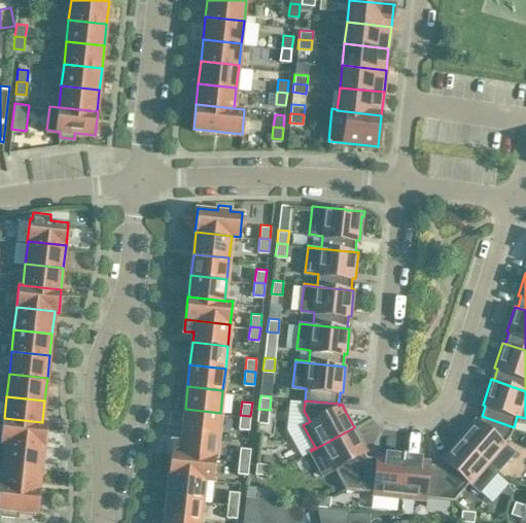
[(218,434),(220,413),(185,409),(182,430),(218,434)]
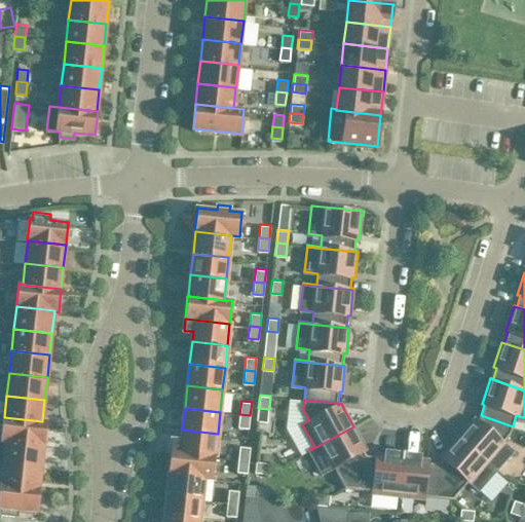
[(269,409),(258,408),(257,420),(267,421),(269,409)]
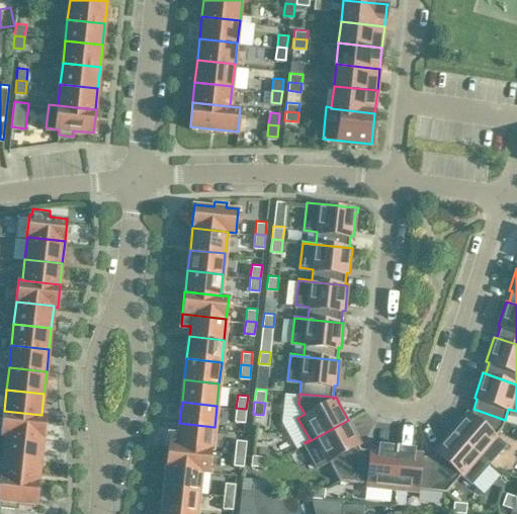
[(245,421),(246,409),(236,408),(235,420),(245,421)]
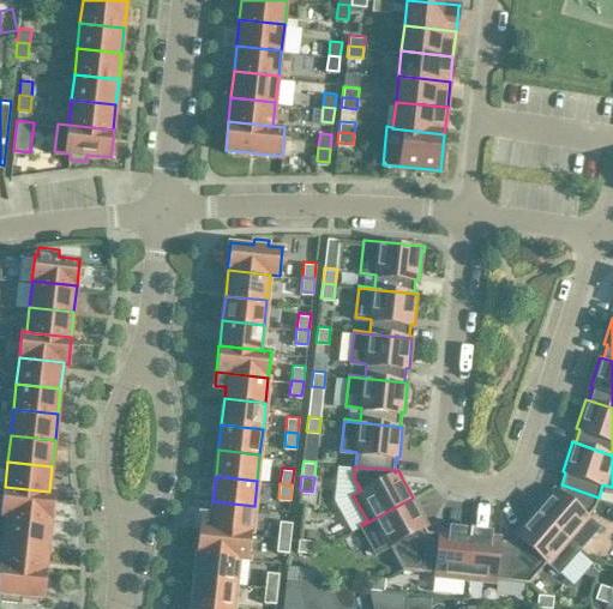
[(599,498),(562,484),(558,489),(556,487),(535,510),(580,548),(599,525),(587,514),(596,505),(599,498)]
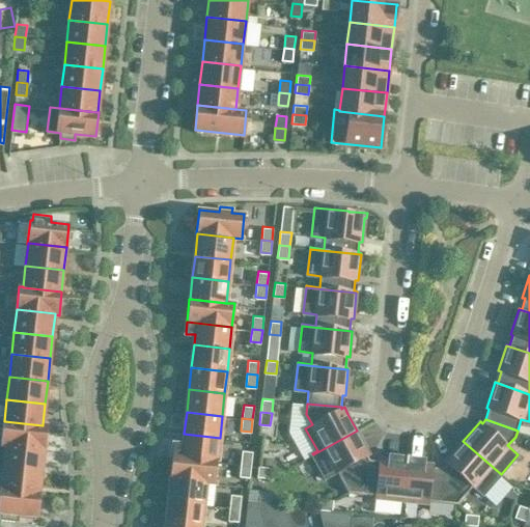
[(47,425),(43,424),(43,425),(4,421),(2,445),(6,445),(6,444),(45,448),(47,425)]
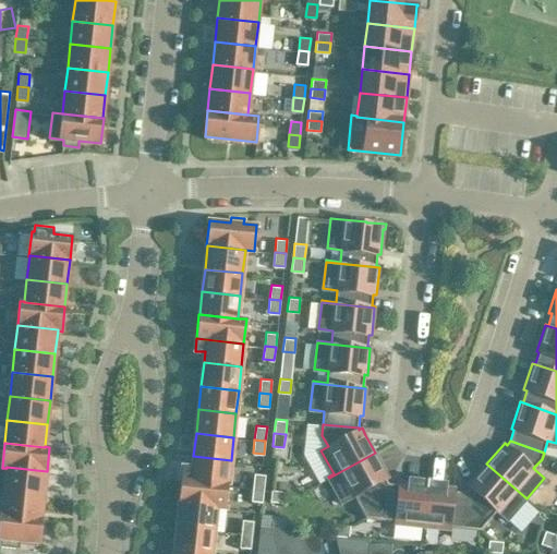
[(389,483),(388,483),(386,478),(388,477),(385,469),(375,453),(329,478),(342,502),(354,495),(366,516),(385,518),(389,483)]
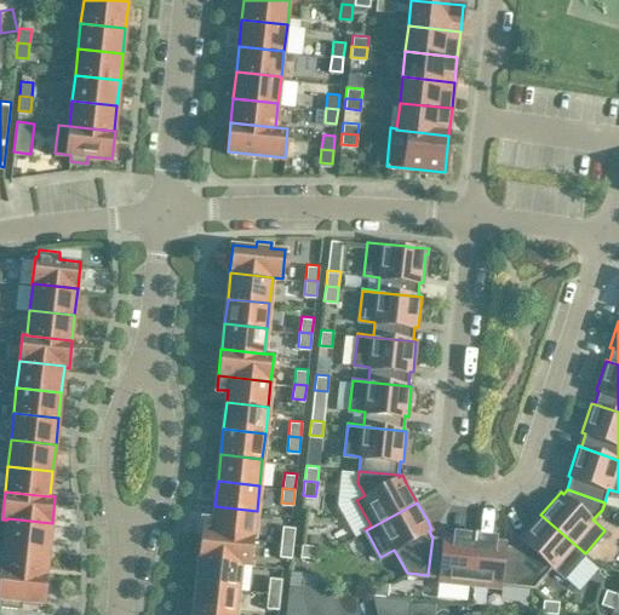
[(254,538),(257,511),(215,506),(213,518),(202,517),(201,532),(254,538)]
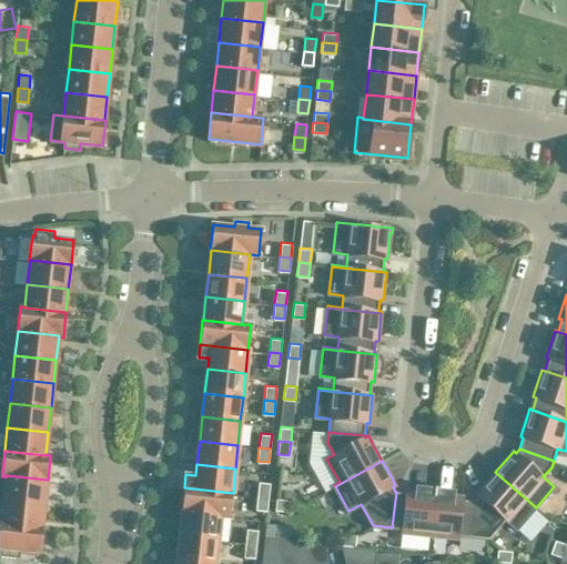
[(495,472),(482,486),(476,493),(479,495),(475,501),(471,536),(489,539),(506,519),(517,529),(536,507),(495,472)]
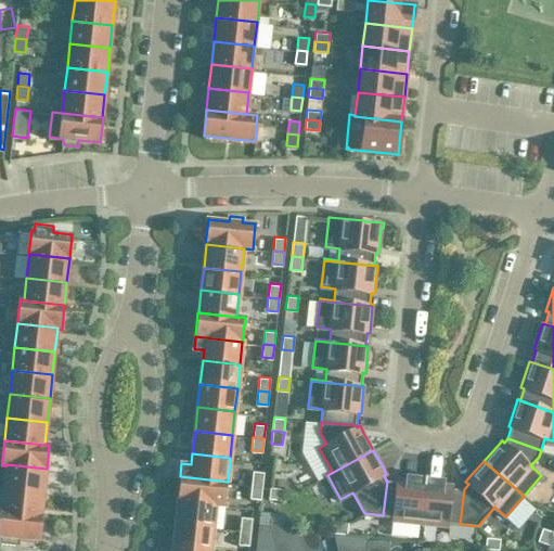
[(43,492),(47,469),(7,464),(7,465),(3,488),(43,492)]
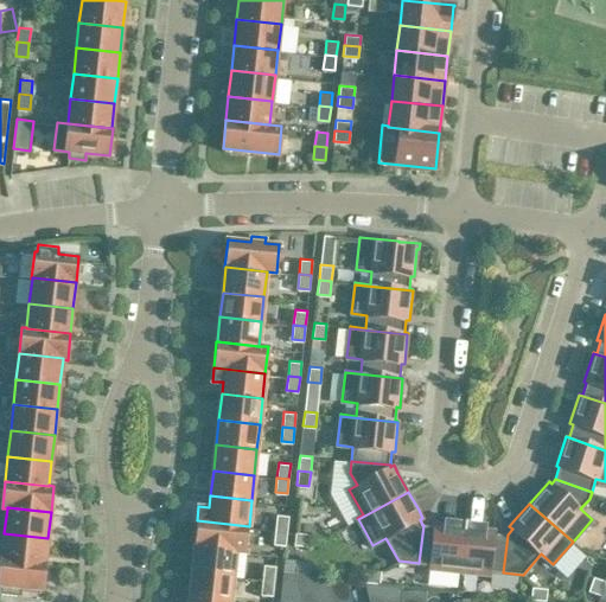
[(276,513),(275,529),(287,530),(288,516),(276,513)]
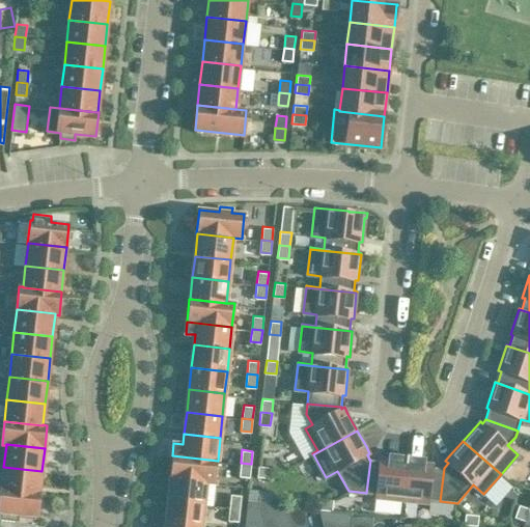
[(408,456),(389,454),(388,459),(381,458),(380,461),(370,460),(366,493),(377,494),(375,497),(402,500),(408,456)]
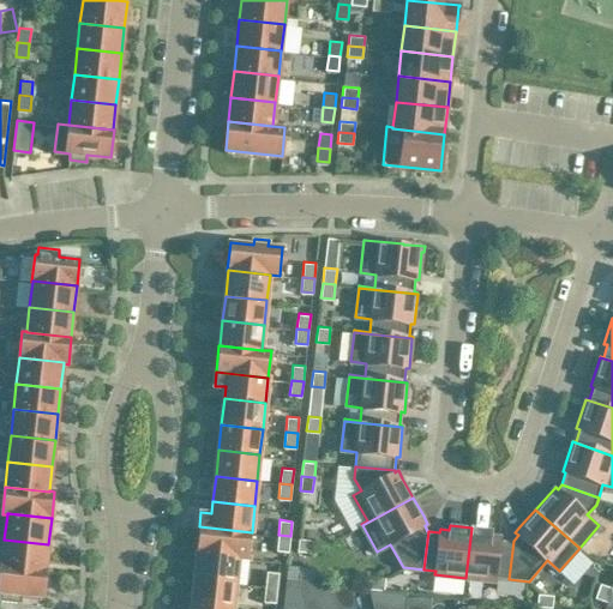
[(248,559),(252,532),(199,526),(197,553),(239,558),(248,559)]
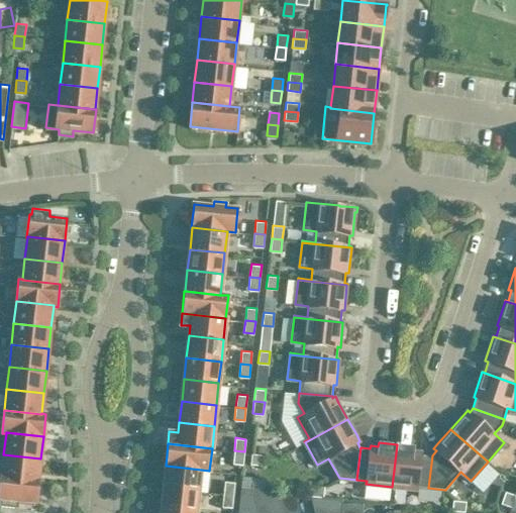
[(432,455),(421,453),(421,450),(414,450),(414,446),(397,444),(392,487),(417,490),(417,487),(428,488),(432,455)]
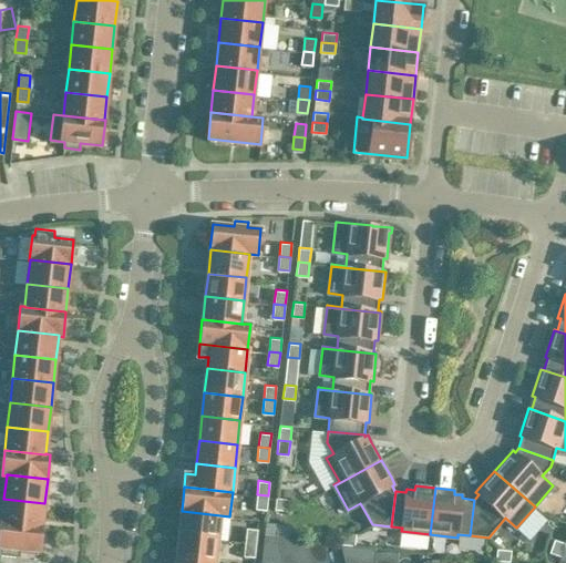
[(267,510),(268,495),(257,494),(256,508),(267,510)]
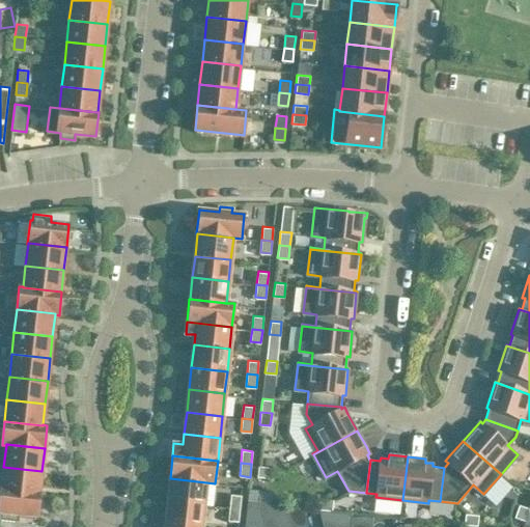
[(272,467),(258,465),(257,476),(271,477),(272,467)]
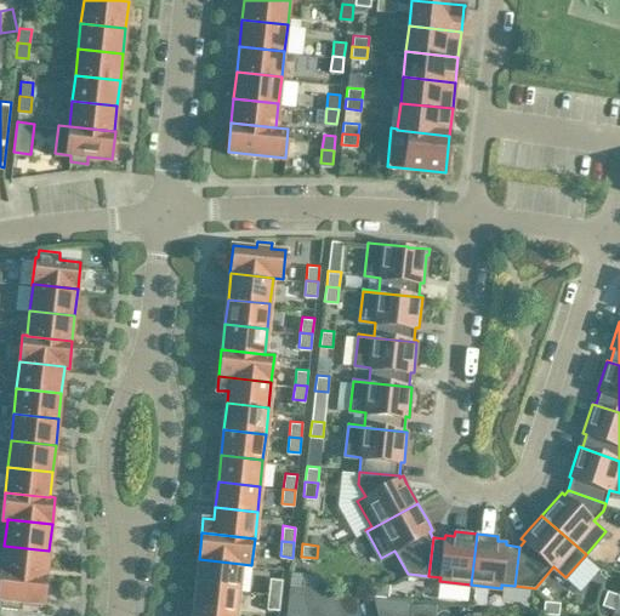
[(46,576),(49,551),(4,546),(1,570),(1,571),(46,576)]
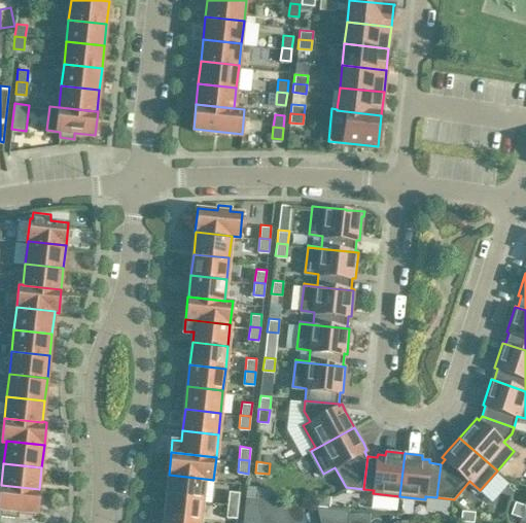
[(203,499),(205,479),(169,475),(167,496),(203,499)]
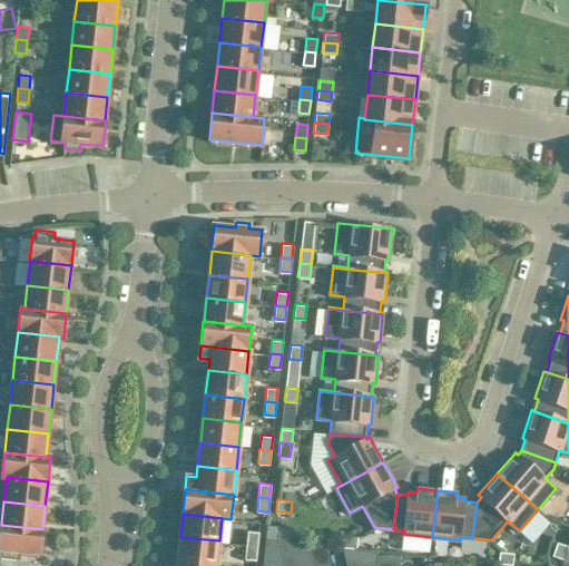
[(40,555),(42,529),(1,525),(1,524),(0,524),(0,527),(0,549),(1,550),(0,556),(19,558),(20,553),(40,555)]
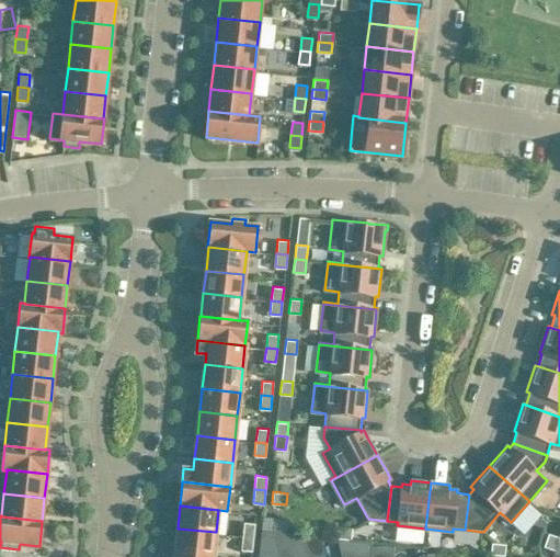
[(253,536),(255,523),(244,522),(242,535),(253,536)]
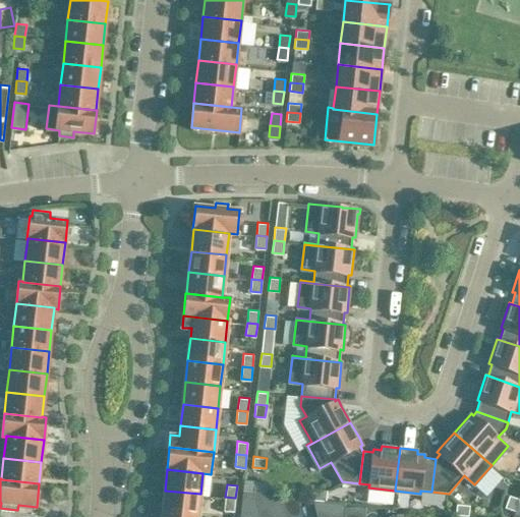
[(326,501),(327,490),(314,489),(313,499),(326,501)]
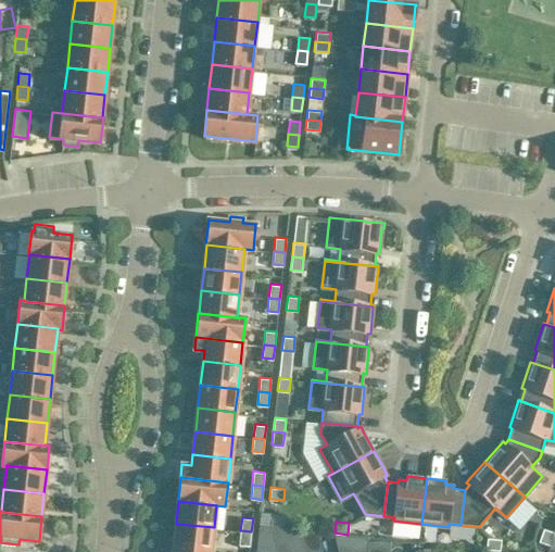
[(212,550),(214,527),(176,524),(174,546),(212,550)]
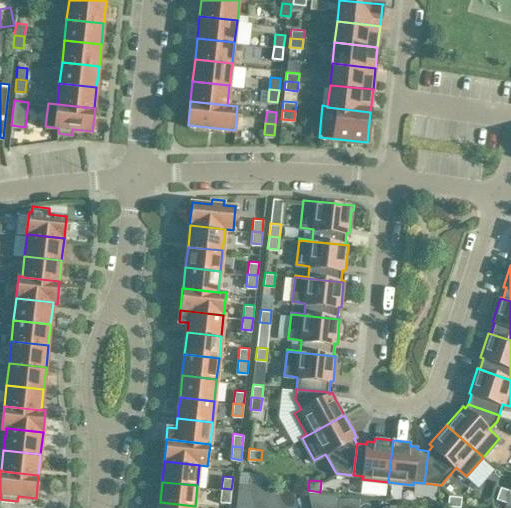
[(236,507),(255,507),(250,485),(239,484),(236,507)]
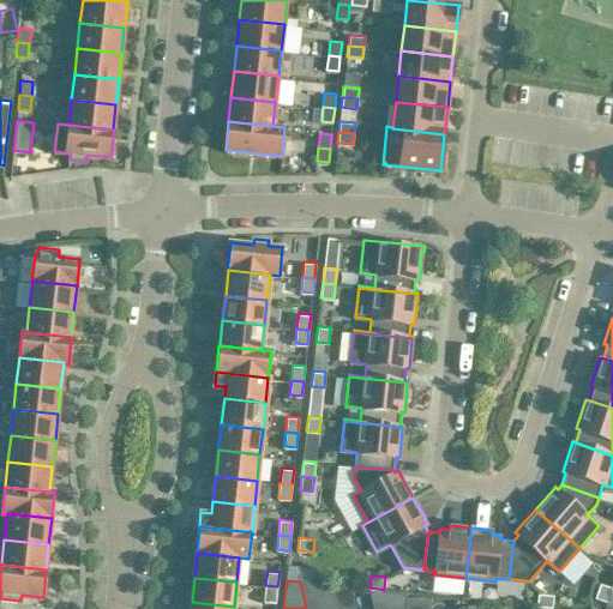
[(300,582),(305,600),(342,591),(341,585),(300,582)]
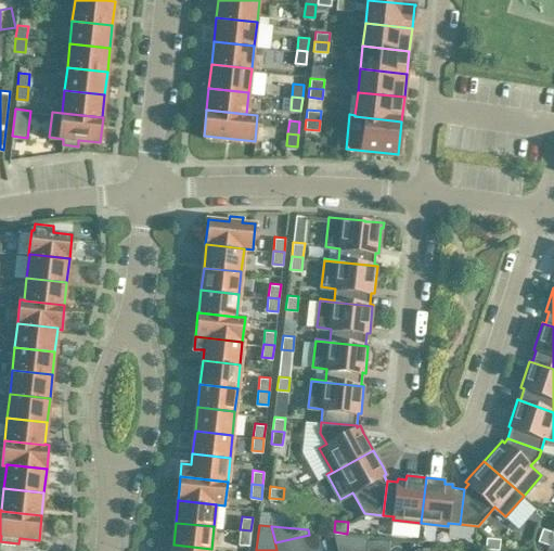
[(552,534),(553,532),(553,530),(543,527),(538,540),(549,543),(552,534)]
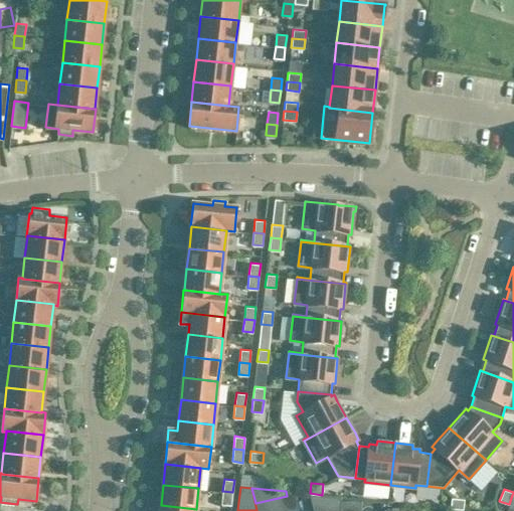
[(231,505),(232,492),(222,491),(221,504),(231,505)]
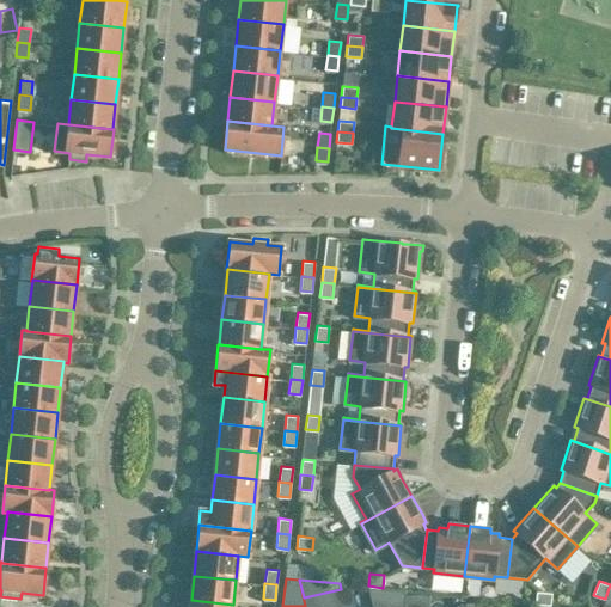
[(551,605),(553,593),(537,590),(536,604),(551,605)]
